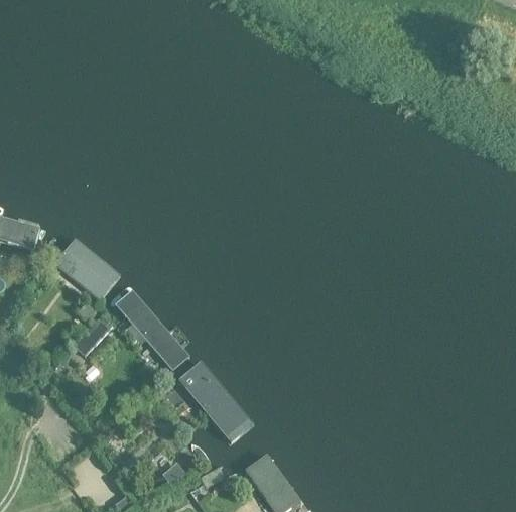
[(0,240),(34,250),(41,227),(0,215),(0,240)]
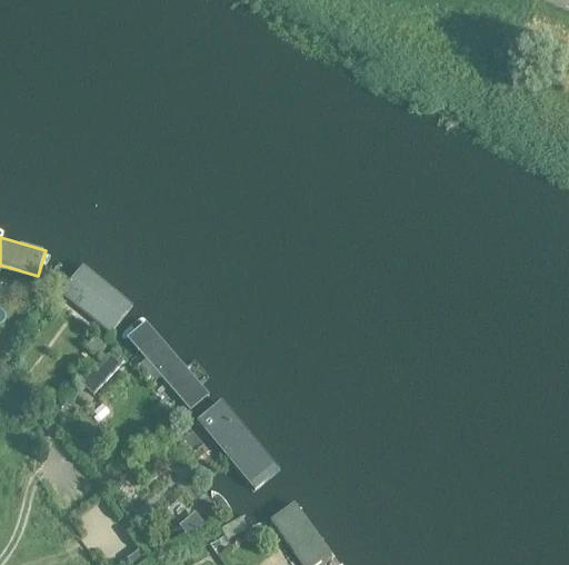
[(110,334),(135,303),(83,261),(59,293),(110,334)]
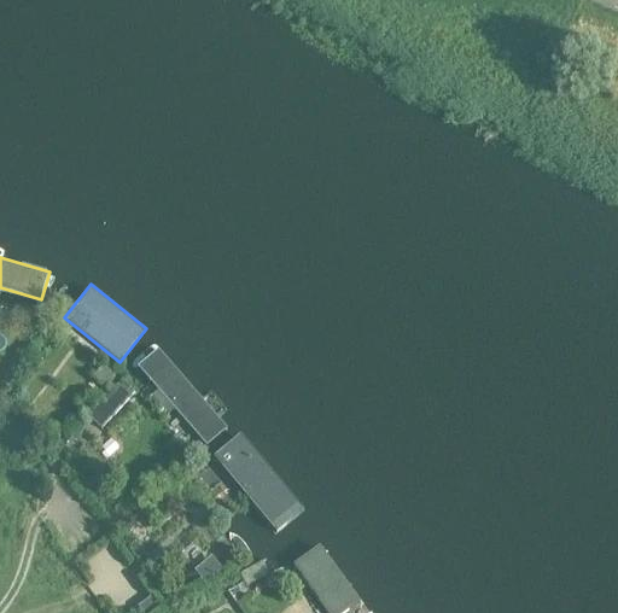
[(205,442),(227,424),(162,348),(140,367),(205,442)]
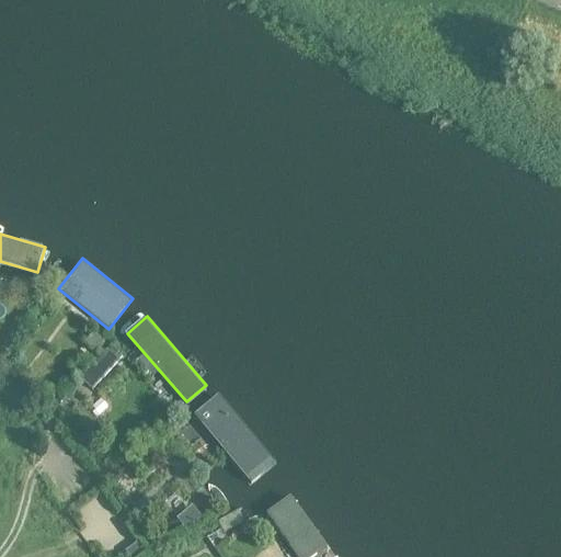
[(112,342),(80,377),(91,387),(123,354),(112,342)]
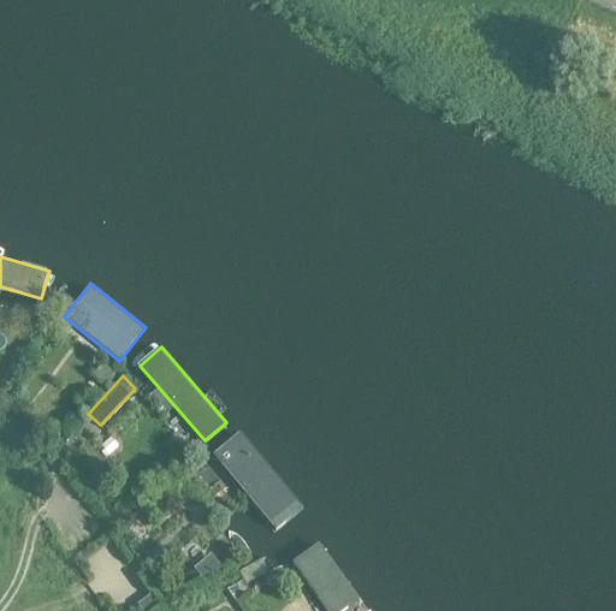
[(272,525),(298,502),(238,431),(212,452),(272,525)]
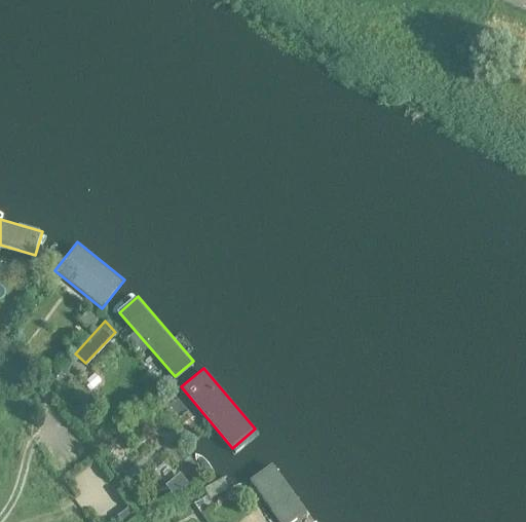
[(286,521),(290,521),(310,508),(275,458),(252,475),(286,521)]
